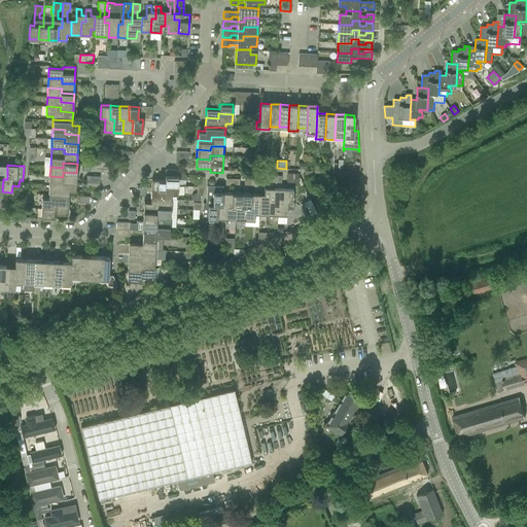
[(313,176),(322,176),(323,165),(314,165),(314,171),(313,176)]
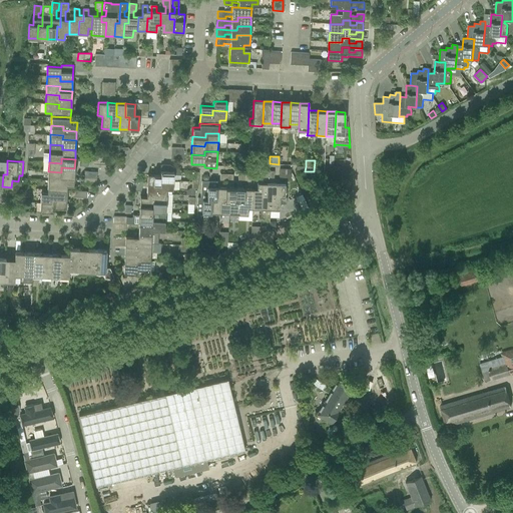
[(148,174),(148,183),(159,184),(159,179),(173,180),(173,175),(180,175),(180,171),(180,169),(173,167),(170,166),(170,165),(160,164),(160,170),(159,175),(148,174)]
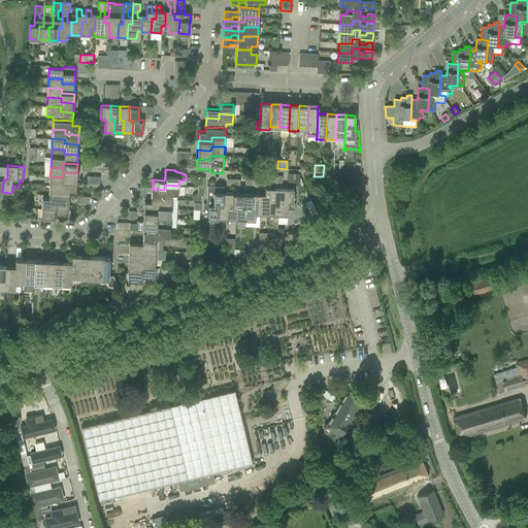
[(50,176),(50,186),(62,187),(63,182),(76,183),(76,173),(63,172),(63,177),(50,176)]
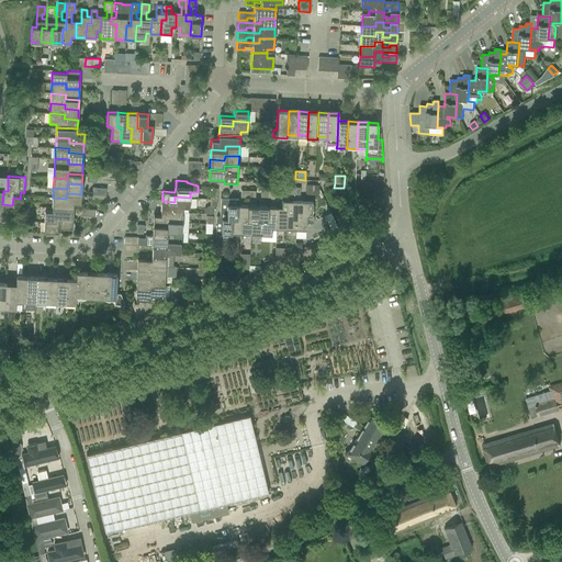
[(306,184),(305,194),(317,194),(317,186),(306,184)]
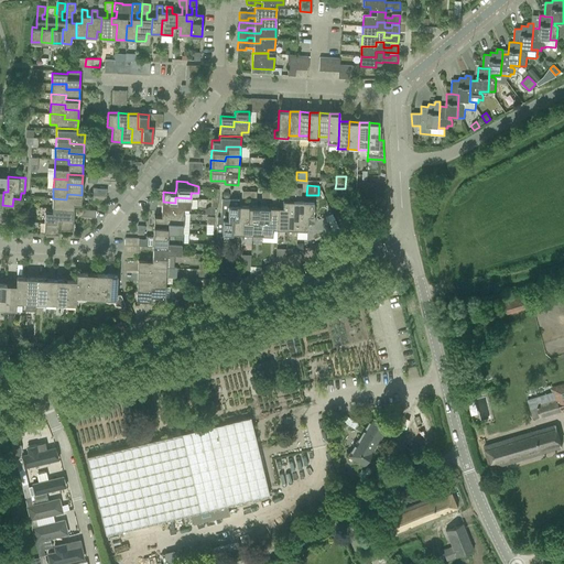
[(53,198),(52,208),(74,209),(74,205),(80,205),(82,195),(67,194),(66,199),(53,198)]
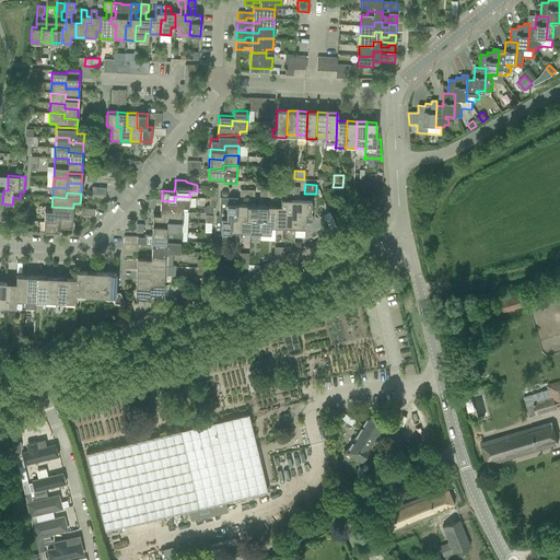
[(162,200),(161,210),(181,211),(181,207),(188,207),(189,197),(174,196),(174,201),(162,200)]
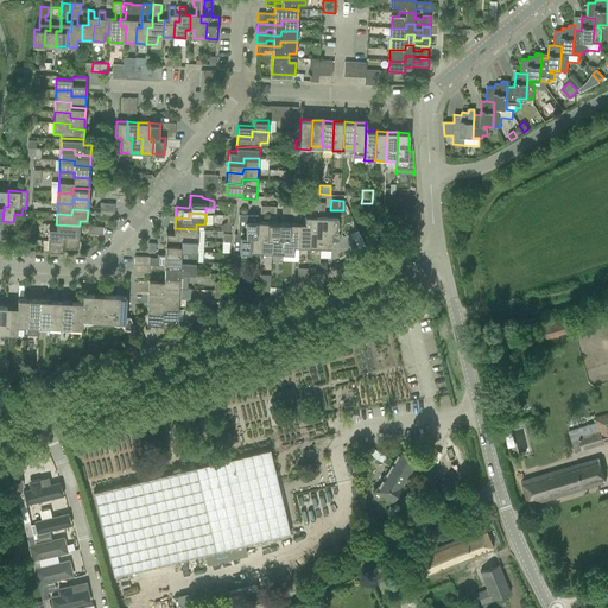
[(234,254),(233,259),(249,260),(251,255),(251,252),(251,236),(257,236),(257,222),(258,215),(239,215),(238,235),(234,234),(234,254)]
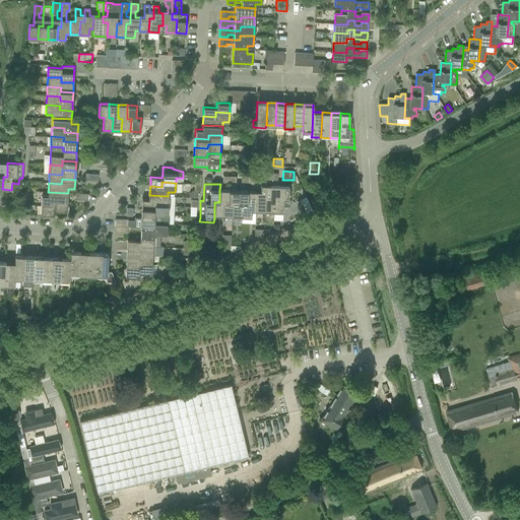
[(261,192),(257,192),(256,211),(265,211),(265,199),(270,199),(270,186),(261,185),(261,192)]
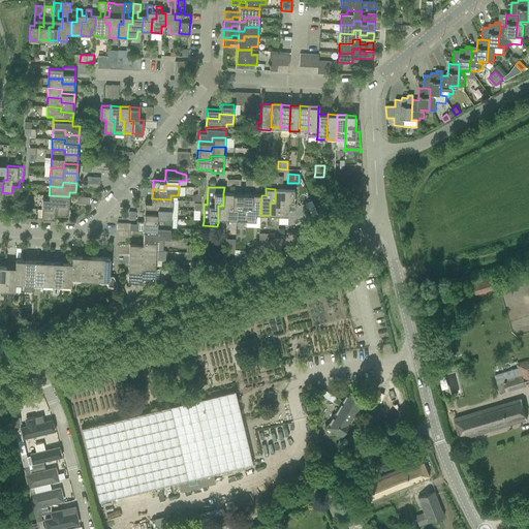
[(284,189),(275,189),(275,203),(270,203),(270,215),(279,216),(279,203),(284,203),(284,189)]
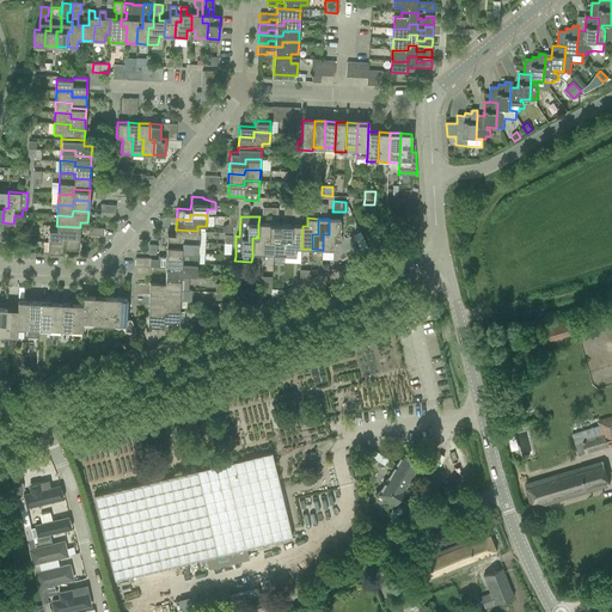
[(341,220),(329,219),(329,234),(323,234),(323,250),(334,250),(334,243),(342,244),(342,236),(340,236),(341,220)]
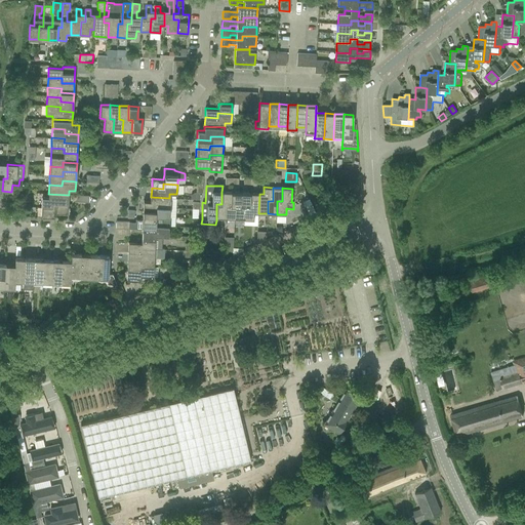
[(216,217),(226,218),(226,204),(231,205),(231,192),(221,192),(221,204),(216,204),(216,217)]
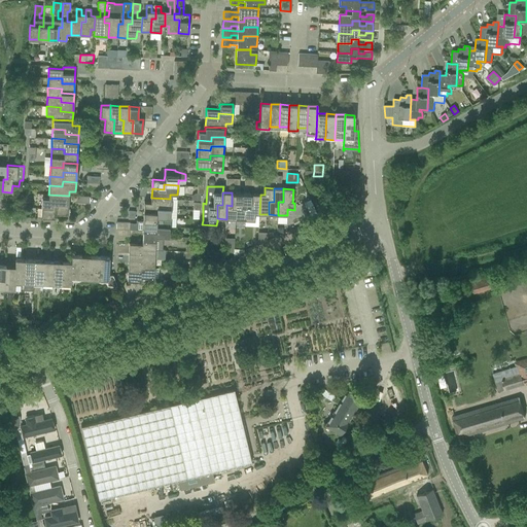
[(226,219),(236,219),(237,206),(241,206),(241,194),(232,192),(232,206),(226,205),(226,219)]
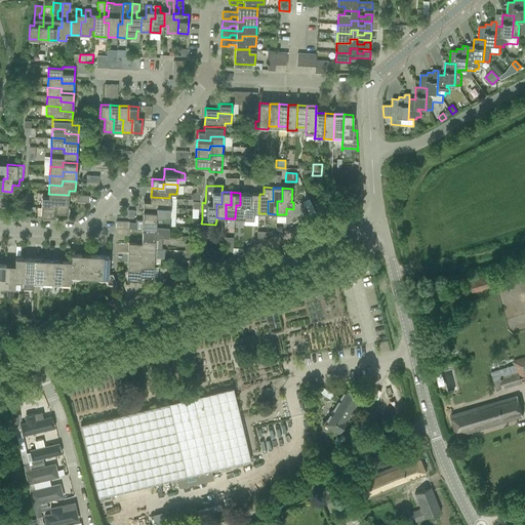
[(235,218),(244,219),(245,205),(249,205),(250,193),(240,193),(240,205),(236,205),(235,218)]
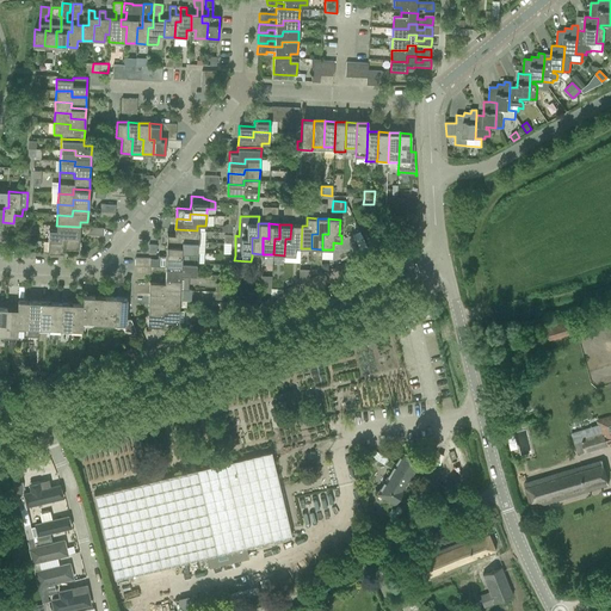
[(285,239),(284,255),(295,255),(295,248),(301,248),(302,226),(291,224),(290,239),(285,239)]
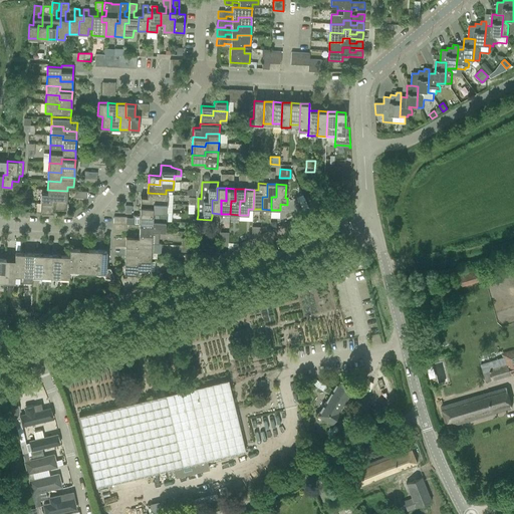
[(41,190),(40,203),(54,204),(54,199),(67,199),(67,191),(47,190),(41,190)]
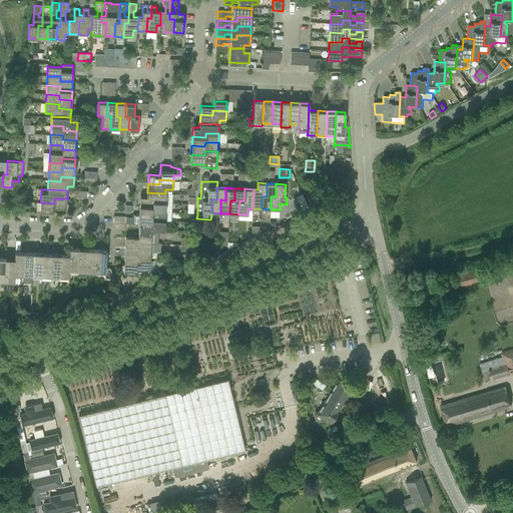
[(140,196),(140,205),(152,206),(153,202),(165,203),(165,193),(147,192),(147,196),(140,196)]
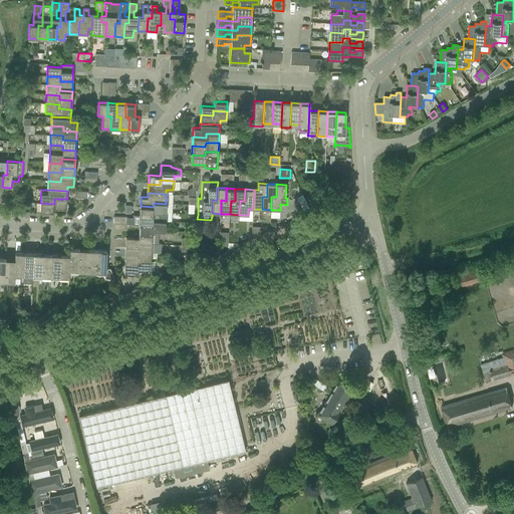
[(302,195),(296,198),(302,211),(308,208),(302,195)]
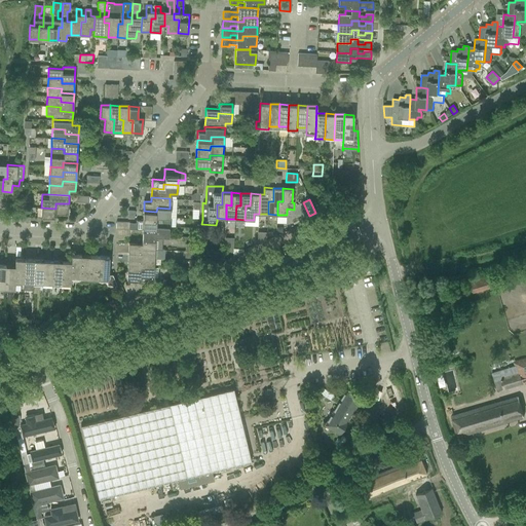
[(55,209),(41,208),(41,217),(54,218),(54,214),(63,214),(68,214),(69,203),(55,203),(55,209)]
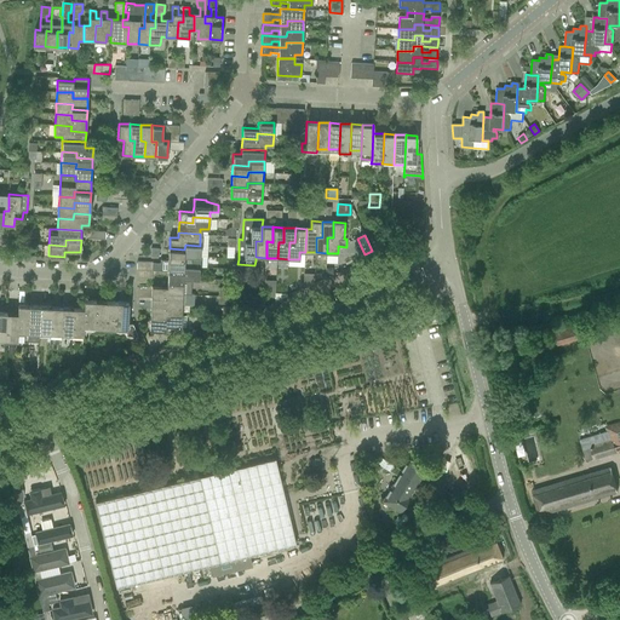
[(170,248),(168,259),(184,260),(184,256),(199,257),(200,246),(185,245),(184,250),(170,248)]
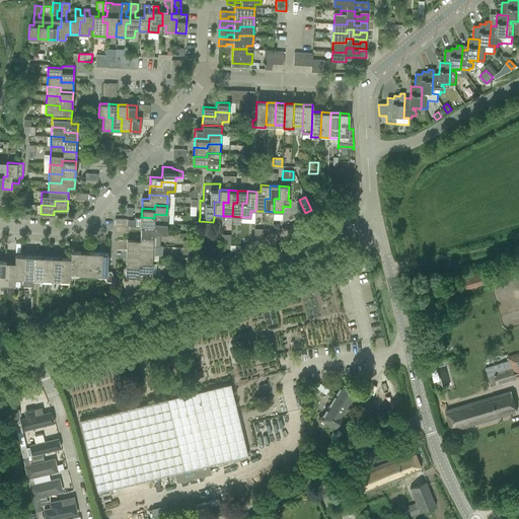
[(128,220),(128,226),(140,226),(153,227),(154,223),(166,224),(166,215),(154,214),(154,218),(141,217),(134,217),(134,220),(128,220)]
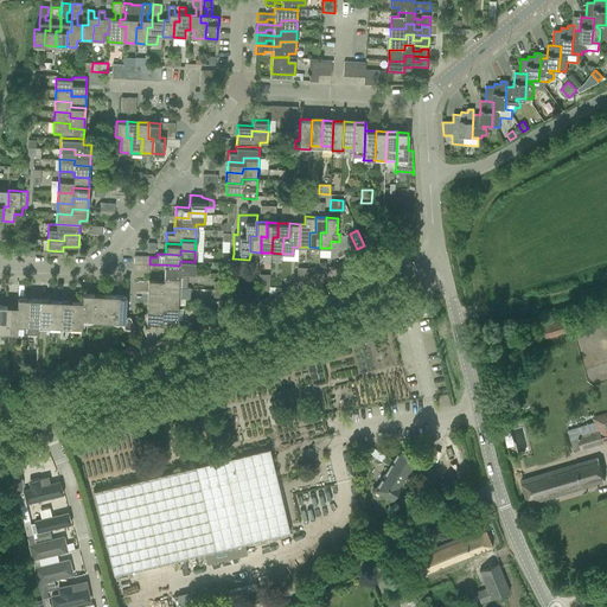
[(164,264),(164,275),(180,276),(180,272),(187,272),(195,273),(195,262),(180,261),(179,266),(164,264)]
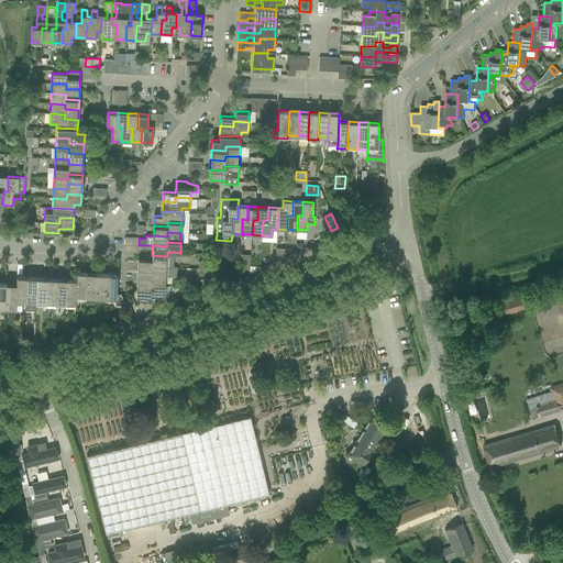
[(173,267),(174,252),(167,252),(167,256),(152,255),(152,261),(138,260),(136,269),(151,271),(151,266),(173,267)]
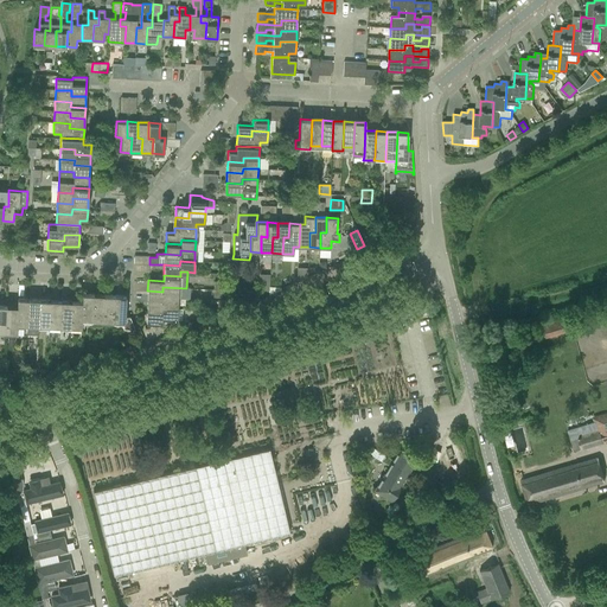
[(147,291),(147,301),(161,302),(163,298),(178,299),(189,299),(190,288),(186,288),(163,287),(163,292),(147,291)]
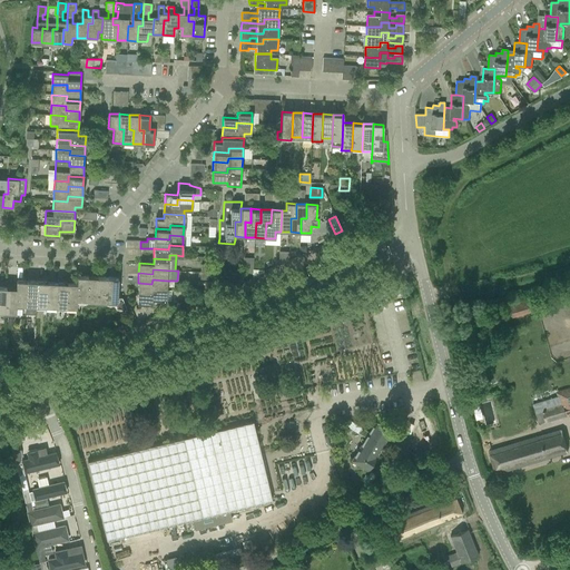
[(77,283),(77,300),(87,301),(88,276),(77,275),(77,283)]
